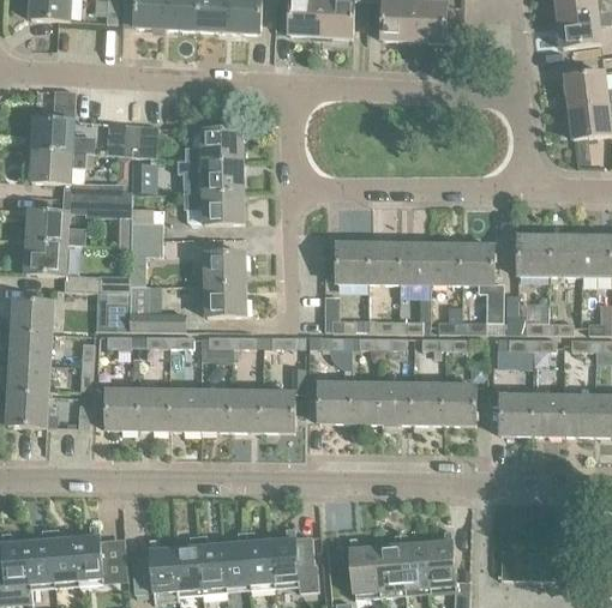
[(30,0),(29,18),(69,20),(69,0),(30,0)]
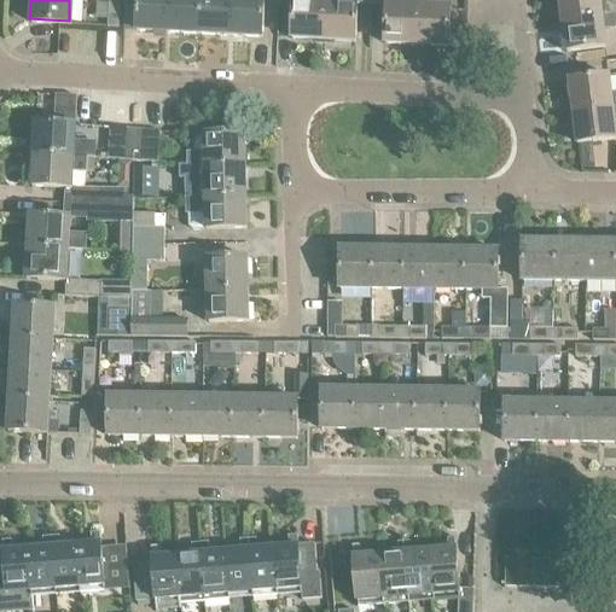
[(106,0),(105,22),(117,23),(118,0),(106,0)]
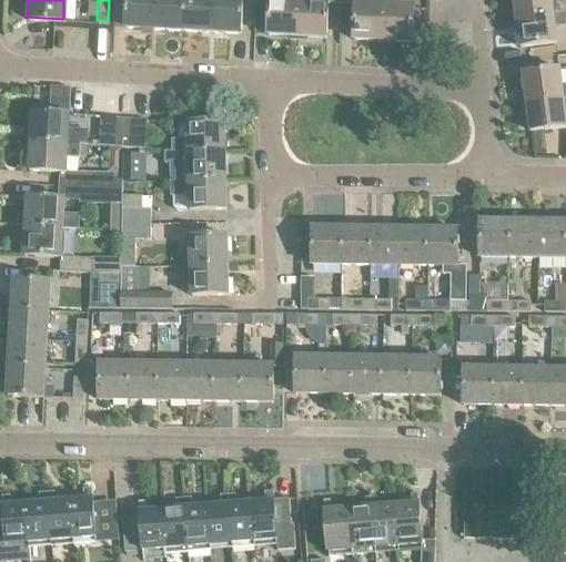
[(124,0),(123,24),(152,26),(153,0),(124,0)]
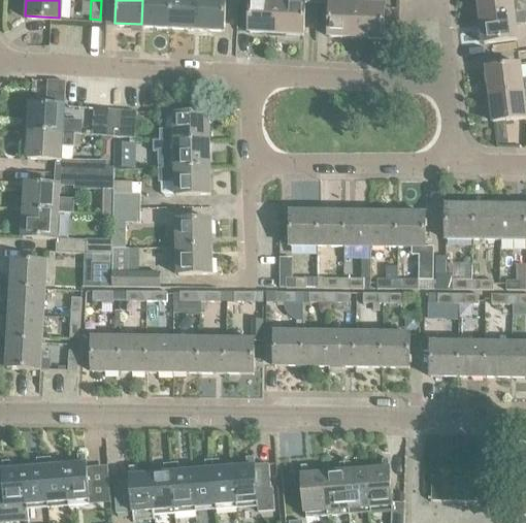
[(142,0),(141,24),(168,26),(169,0),(142,0)]
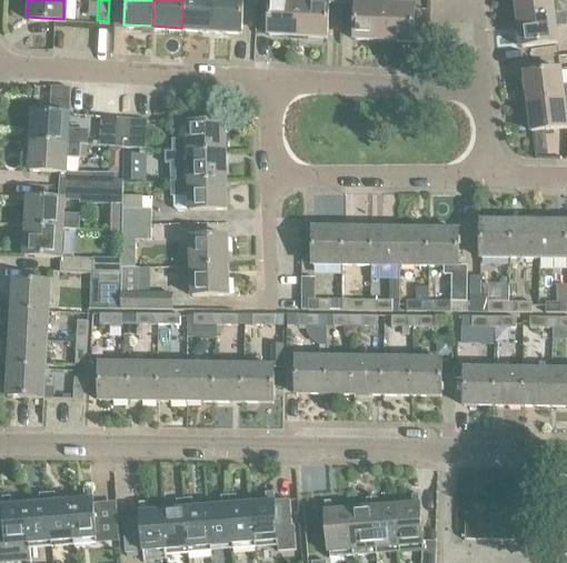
[(182,0),(181,28),(210,29),(211,0),(182,0)]
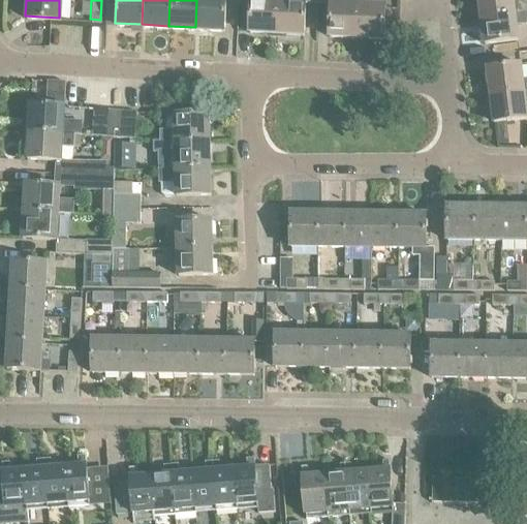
[(196,0),(195,27),(221,29),(223,0),(196,0)]
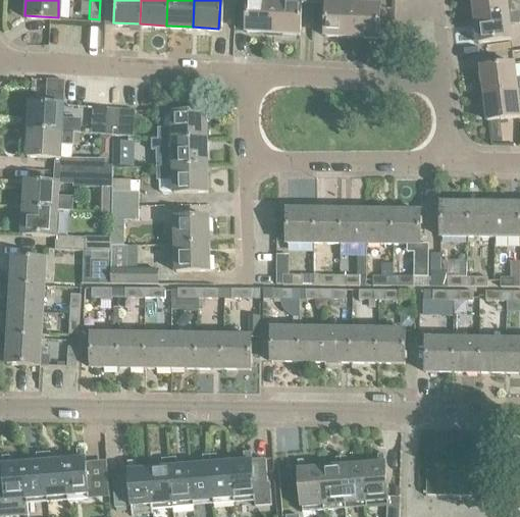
[(245,0),(243,30),(270,31),(271,0),(245,0)]
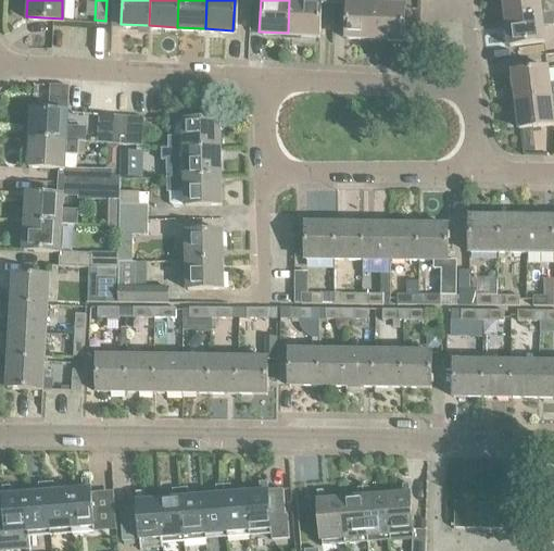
[(289,0),(288,33),(317,35),(318,0),(289,0)]
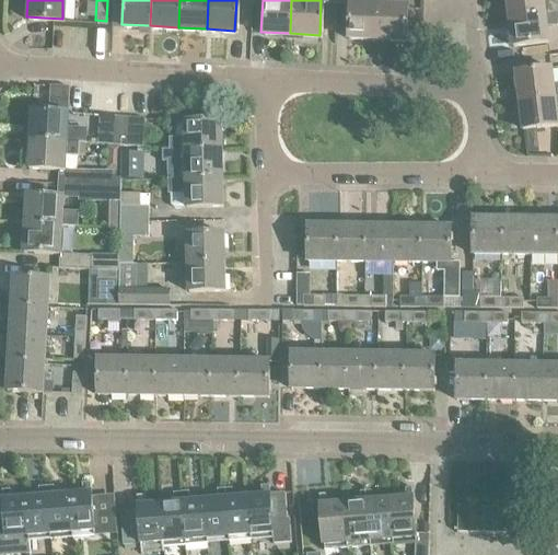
[(375,37),(376,1),(362,0),(348,0),(346,36),(375,37)]
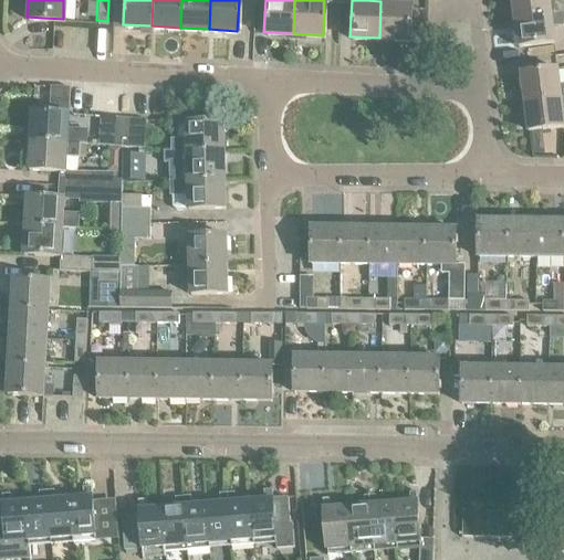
[(511,0),(513,16),(549,11),(549,10),(547,0),(511,0)]
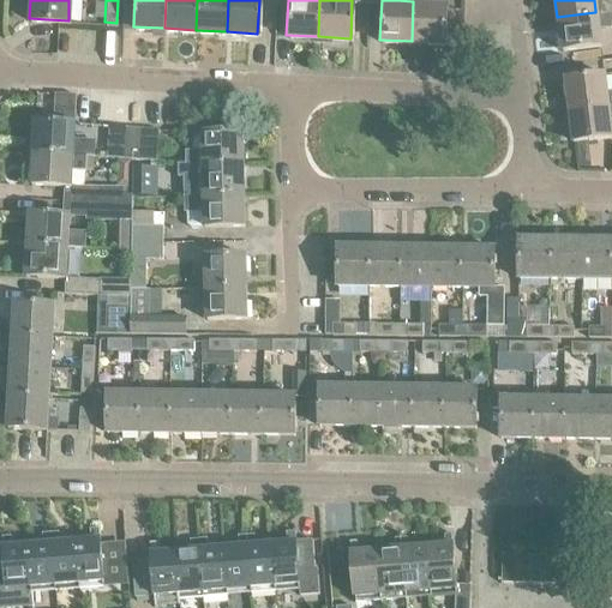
[(594,0),(595,11),(611,8),(611,0),(594,0)]
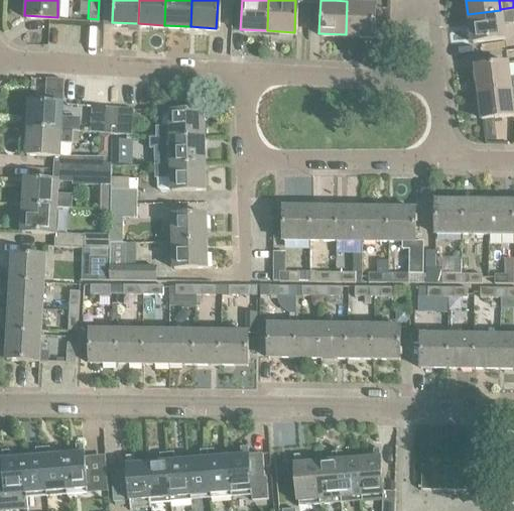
[(374,2),(347,1),(346,34),(373,36),(374,2)]
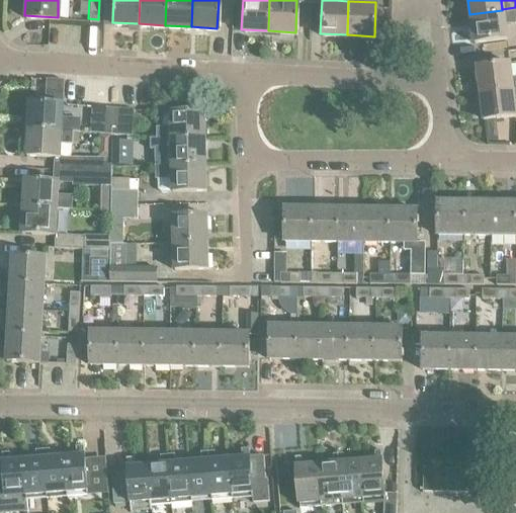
[(502,10),(469,14),(473,40),(505,36),(503,21),(515,19),(515,7),(502,9),(502,10)]
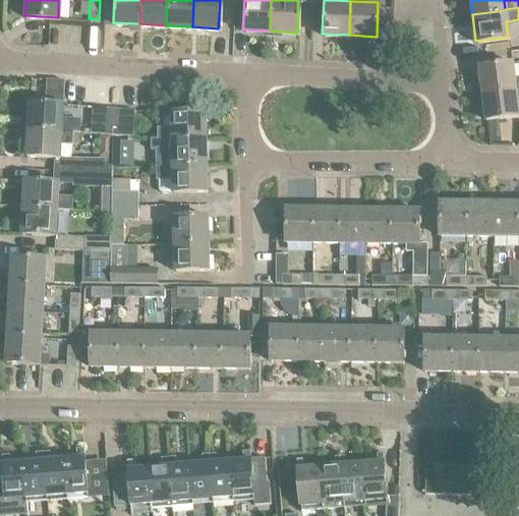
[(518,73),(513,74),(511,60),(478,65),(482,92),(515,88),(518,87),(518,73)]
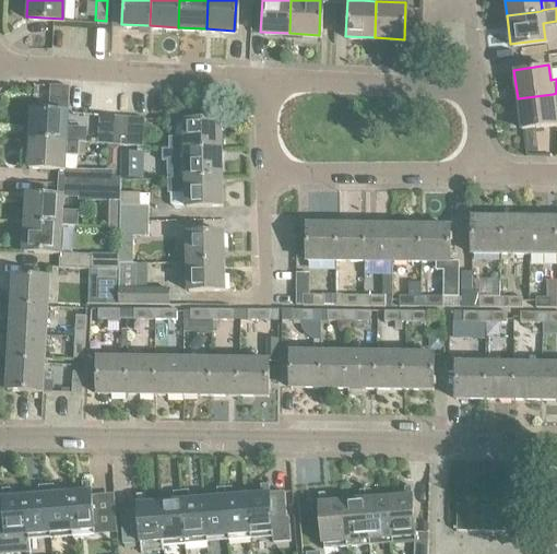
[(556,93),(553,94),(518,98),(521,127),(524,127),(534,126),(556,122),(556,119),(555,104),(556,103),(556,93)]
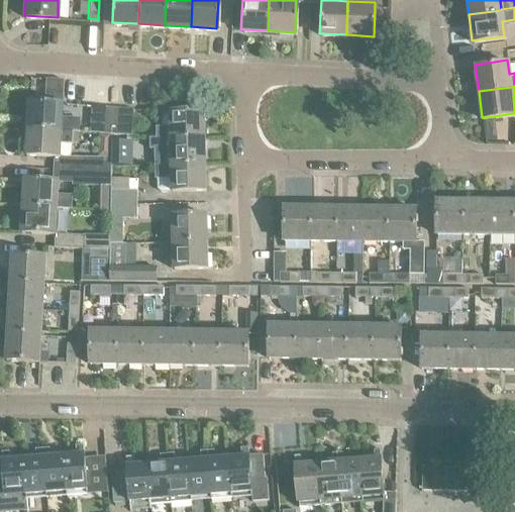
[(44,99),(27,98),(25,125),(72,127),(79,128),(80,115),(63,114),(63,100),(62,99),(44,99)]
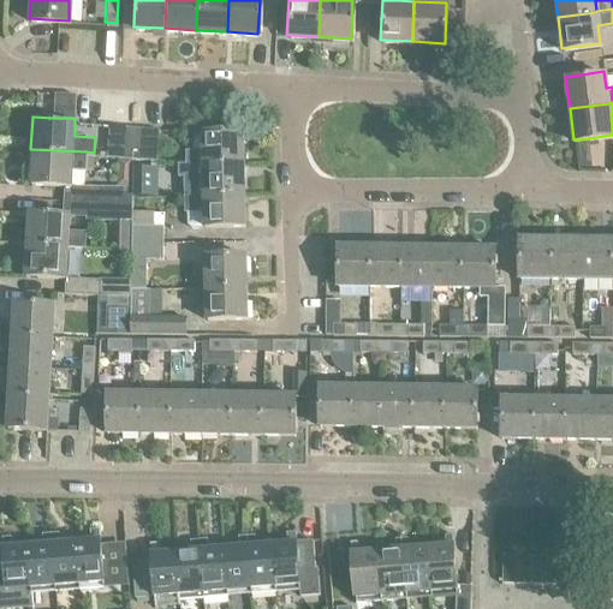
[(108,123),(106,154),(117,155),(123,155),(125,124),(108,123)]
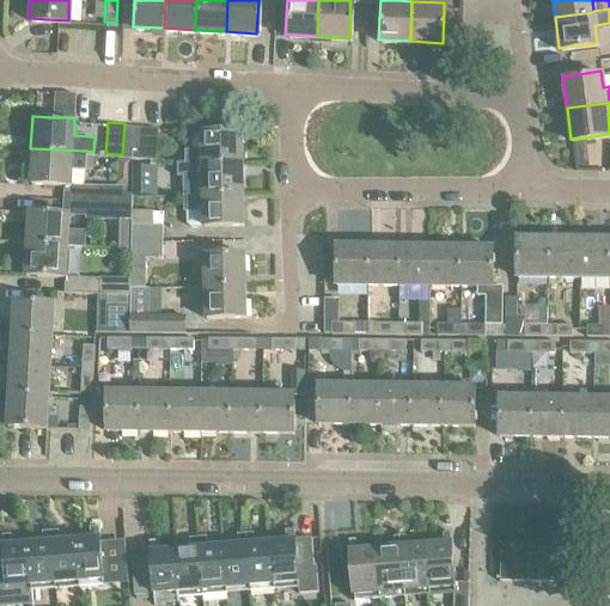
[(124,123),(122,154),(130,154),(139,155),(141,124),(124,123)]
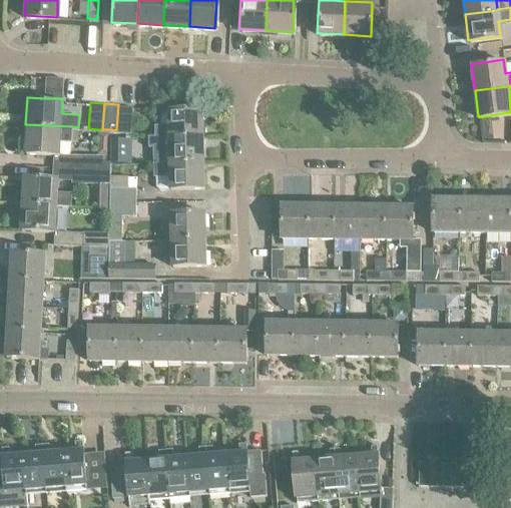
[(118,104),(116,130),(130,131),(132,105),(118,104)]
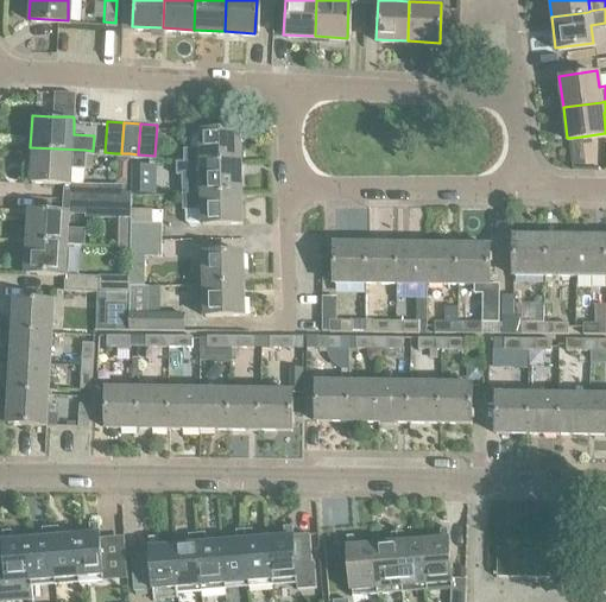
[(193,145),(187,145),(182,145),(182,158),(240,157),(240,127),(237,127),(220,127),(200,127),(200,145),(193,145)]
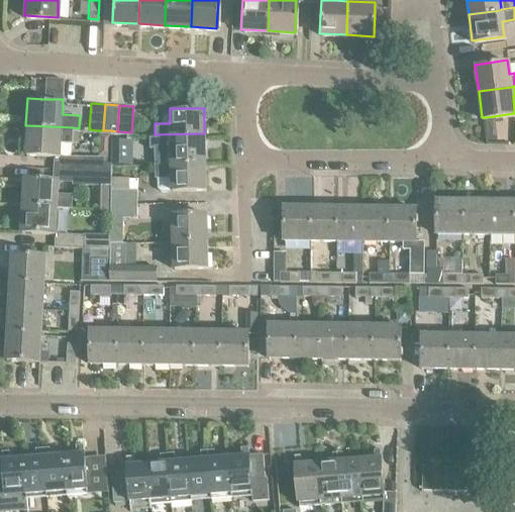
[(25,125),(24,150),(24,154),(53,155),(60,156),(61,154),(61,140),(72,140),(72,127),(25,125)]
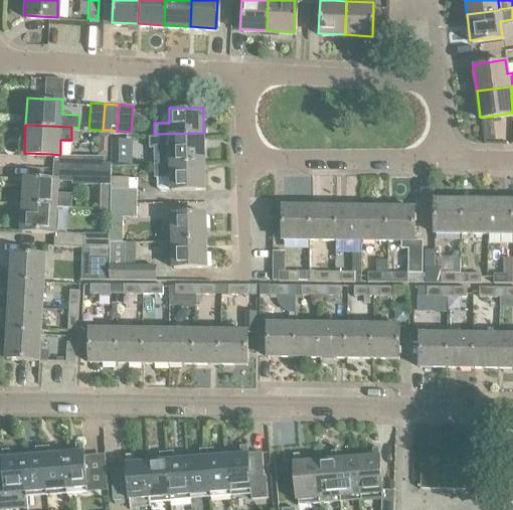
[(203,133),(154,134),(148,134),(148,145),(157,145),(161,149),(170,148),(170,161),(204,160),(203,133)]
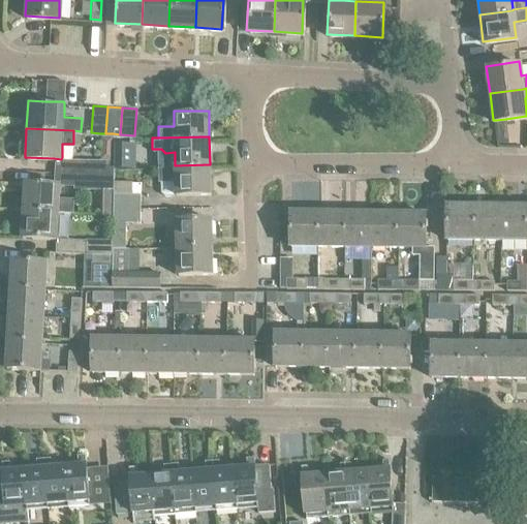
[(114,141),(114,165),(128,166),(128,141),(114,141)]
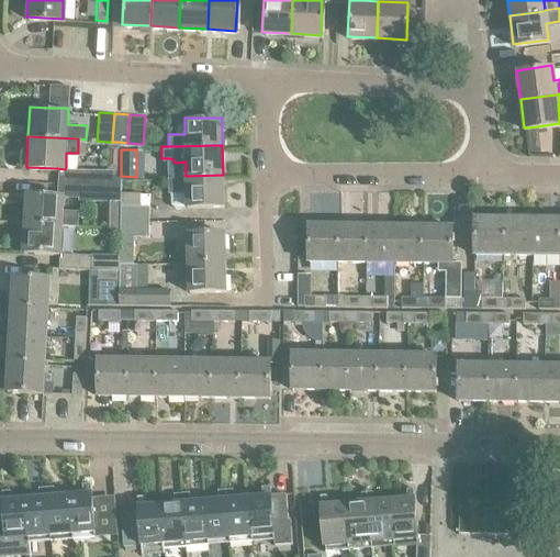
[(120,168),(78,167),(78,182),(120,184),(120,168)]
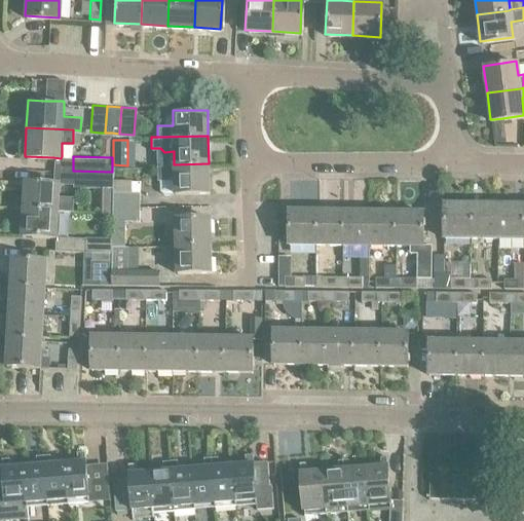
[(174,164),(157,164),(157,178),(159,178),(159,188),(163,192),(169,192),(210,191),(209,163),(174,164)]
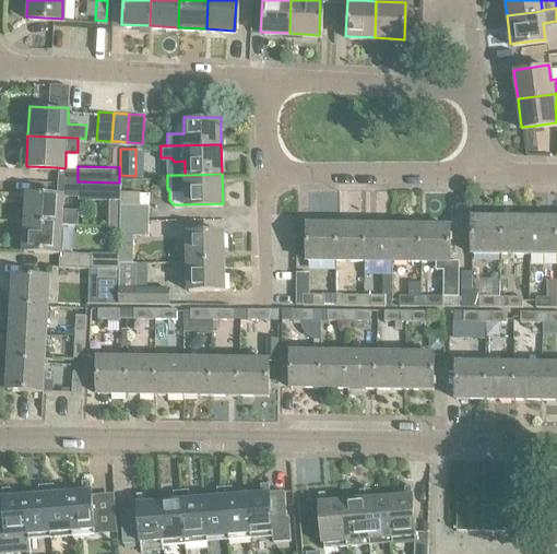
[(78,181),(76,193),(76,197),(104,198),(119,198),(119,188),(119,183),(78,181)]
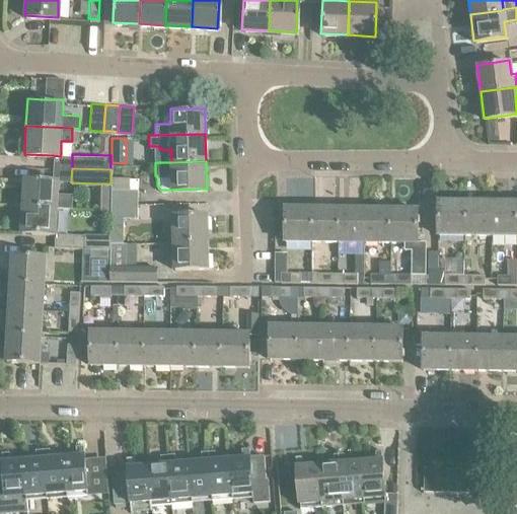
[(23,176),(21,204),(54,206),(71,207),(72,193),(55,192),(56,179),(56,178),(52,177),(23,176)]
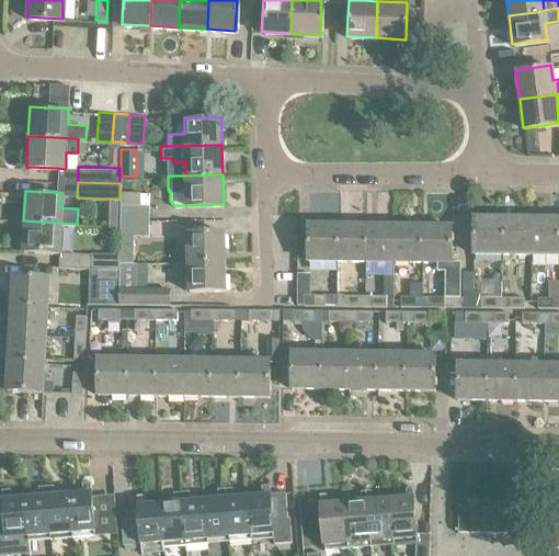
[(120,203),(118,212),(118,219),(147,219),(147,216),(148,203),(147,203),(139,203),(120,203)]
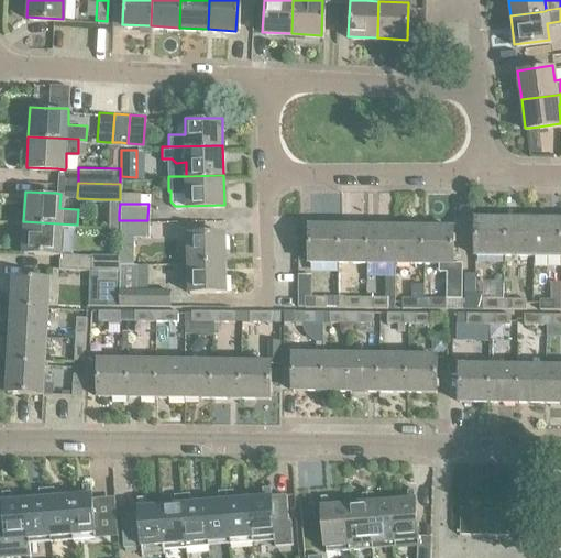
[(184,219),(184,206),(168,206),(168,219),(184,219)]
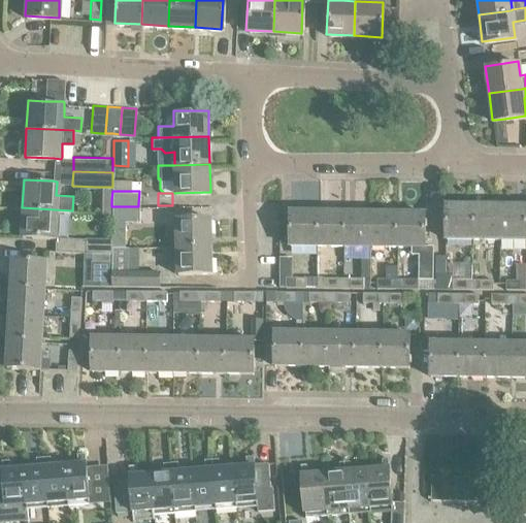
[(499,205),(472,206),(472,240),(499,240),(499,205)]
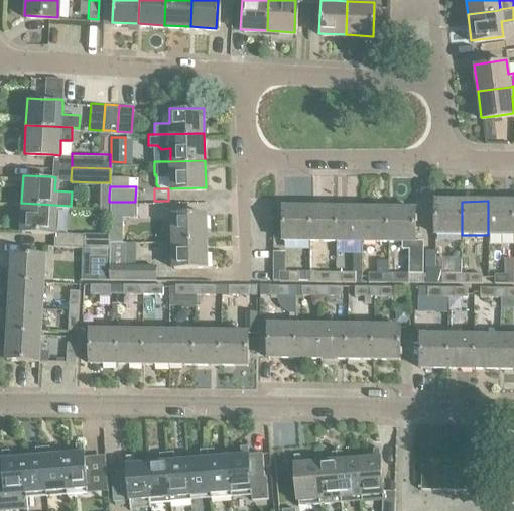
[(513,234),(513,201),(488,201),(488,235),(513,234)]
